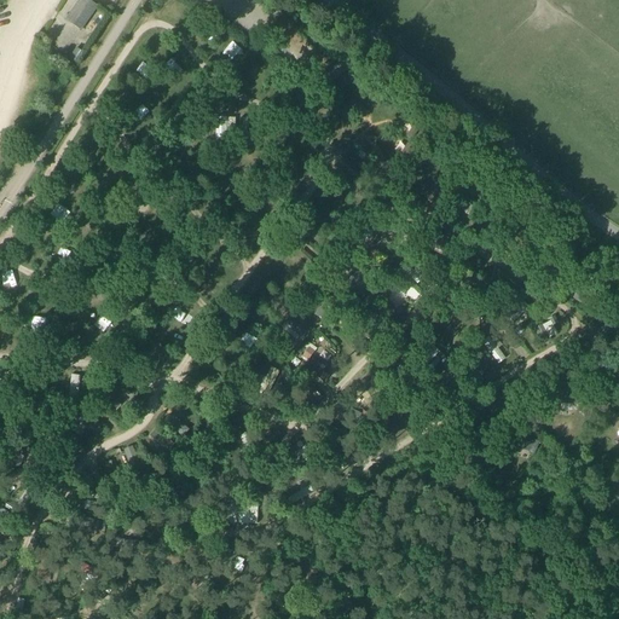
[(98,6),(88,0),(79,0),(65,19),(81,32),(98,6)]
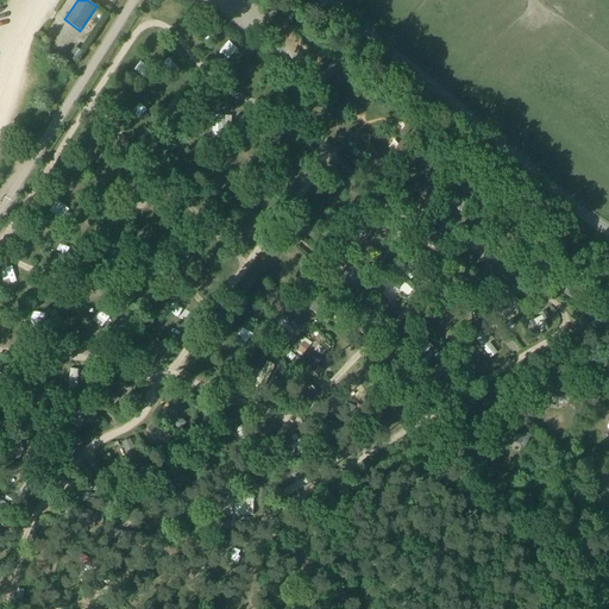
[(213,44),(220,49),(227,39),(220,35),(213,44)]
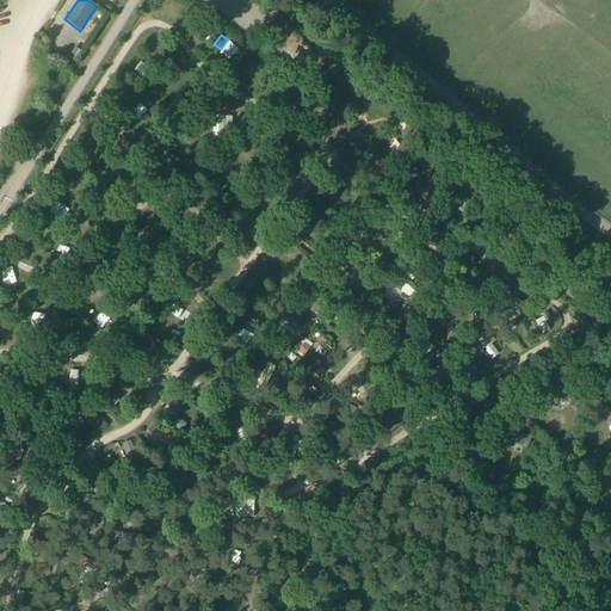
[(82,53),(74,48),(68,57),(76,62),(82,53)]
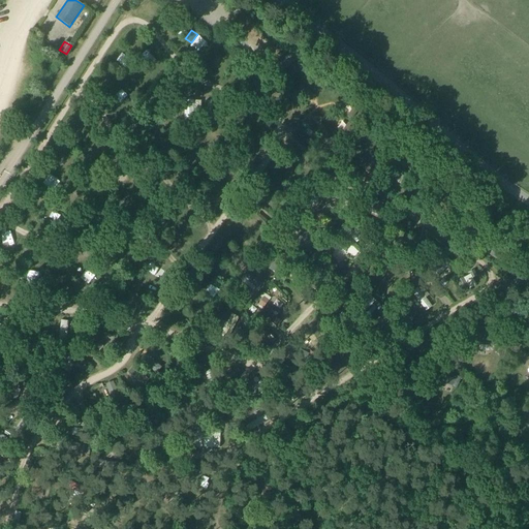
[(236,63),(231,71),(238,74),(242,67),(236,63)]
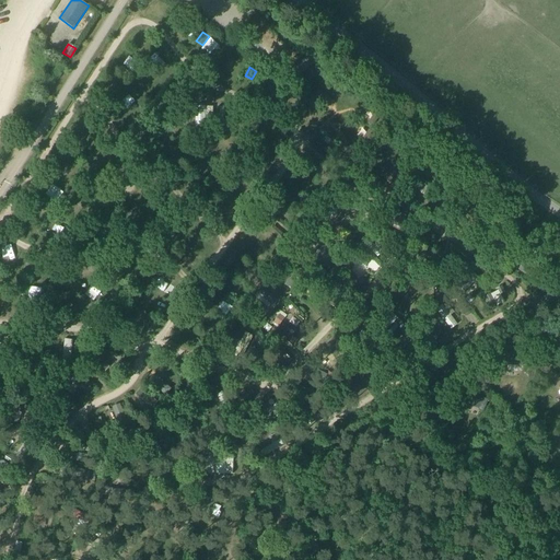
[(328,97),(319,91),(314,97),(323,104),(328,97)]
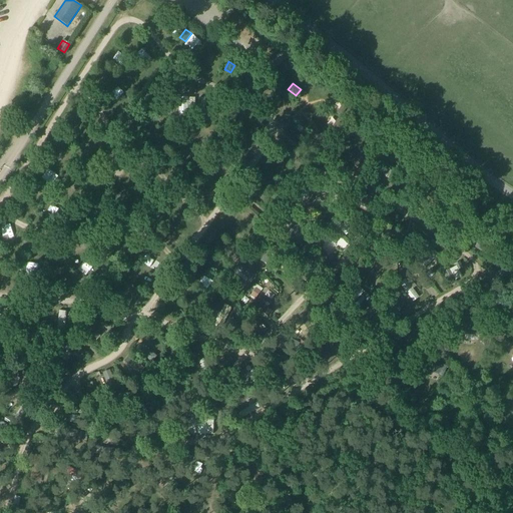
[(281,92),(278,97),(288,102),(291,98),(281,92)]
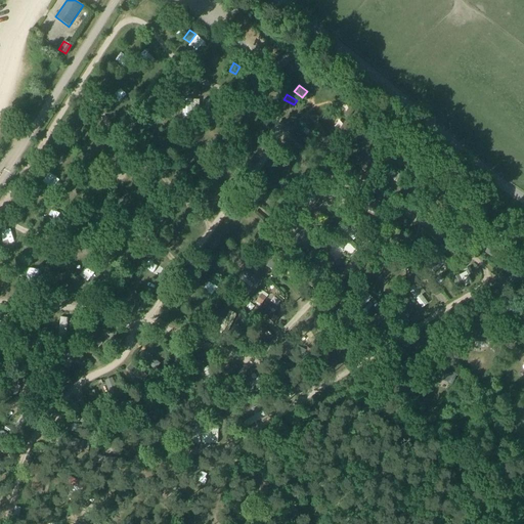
[(376,122),(348,168),(349,169),(353,171),(372,185),(398,142),(392,137),(381,126),(376,122)]
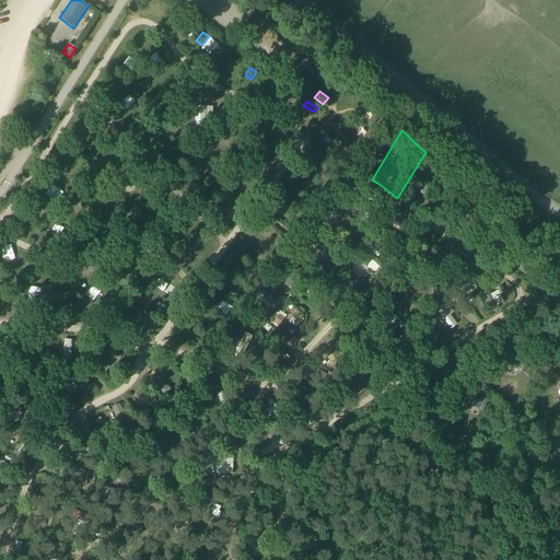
[(82,166),(77,173),(86,181),(91,174),(82,166)]
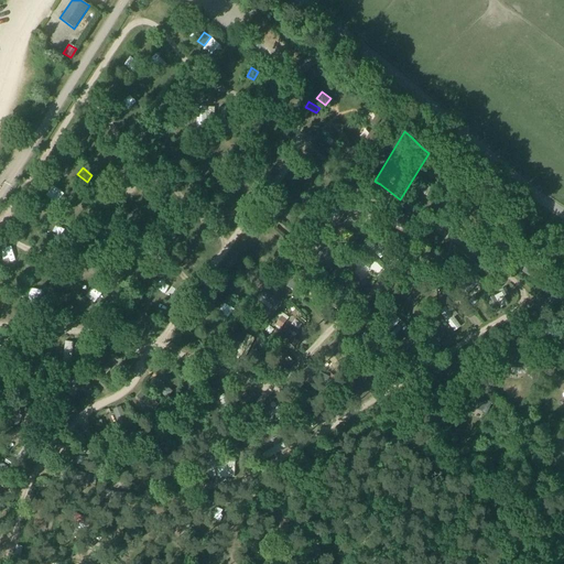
[(422,234),(393,271),(424,286),(455,246),(443,237),(442,236),(440,235),(437,234),(436,232),(434,232),(432,232),(430,232),(427,232),(426,232),(424,234),(422,234)]
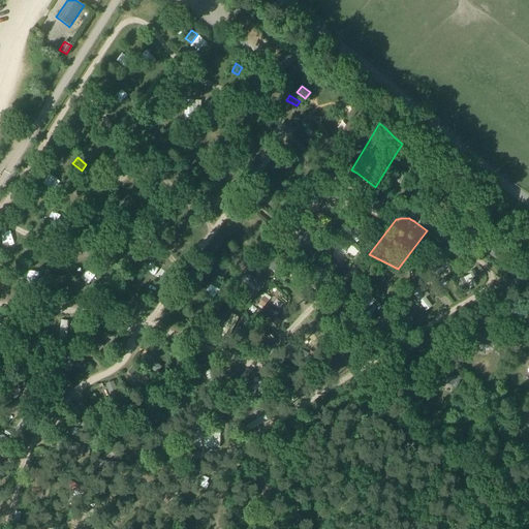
[(274,236),(274,241),(278,243),(287,247),(292,250),(316,261),(332,229),(324,228),(290,225),(280,219),(274,227),(274,236)]
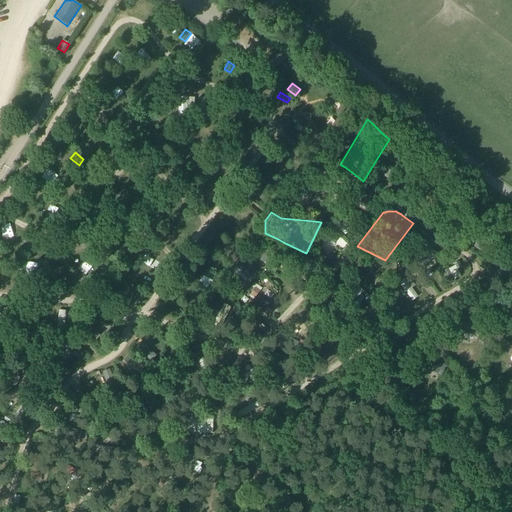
[(481,217),(460,248),(463,250),(466,253),(469,256),(472,259),(475,262),(484,269),(508,234),(504,232),(481,217)]
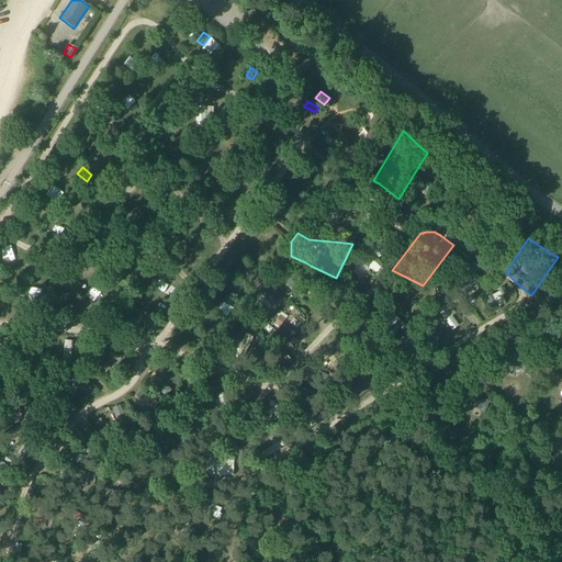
[(352,244),(336,278),(359,296),(382,276),(385,271),(373,258),(362,249),(352,244)]
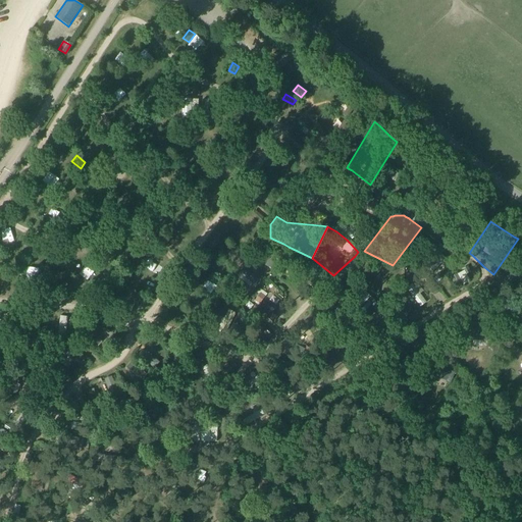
[(421,227),(393,265),(405,271),(407,263),(416,265),(421,269),(445,244),(441,242),(435,238),(421,227)]
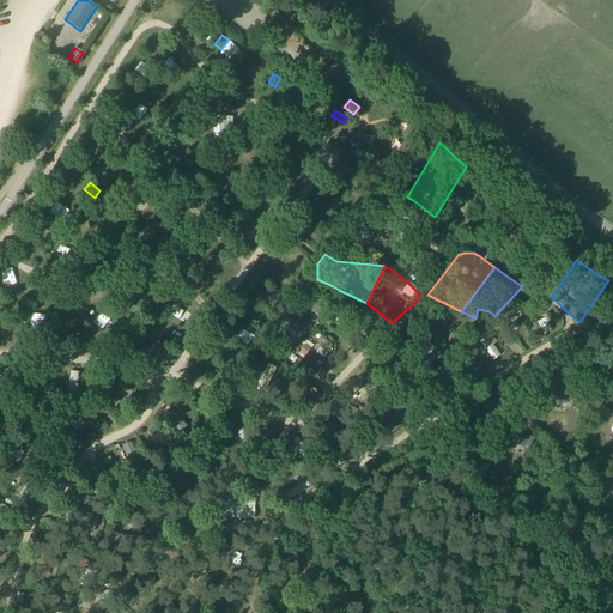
[(283,286),(287,280),(277,271),(272,278),(283,286)]
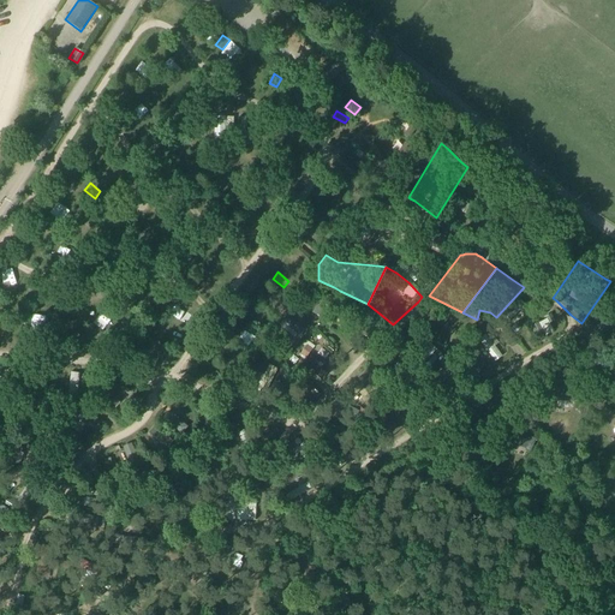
[(323,282),(300,315),(311,329),(318,329),(329,339),(344,358),(348,366),(364,352),(340,328),(334,287),(323,282)]
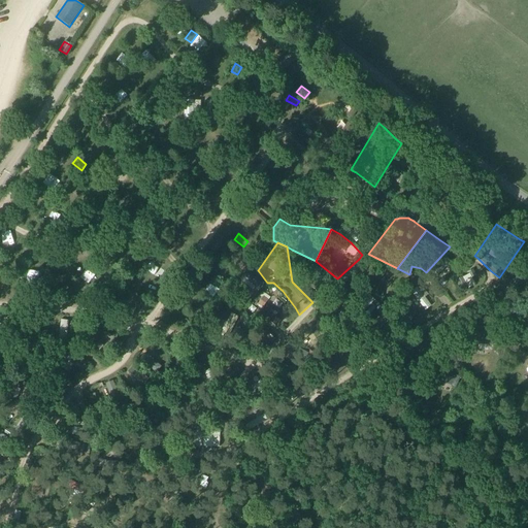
[(292,250),(287,246),(292,282),(312,302),(337,278),(316,261),(292,250)]
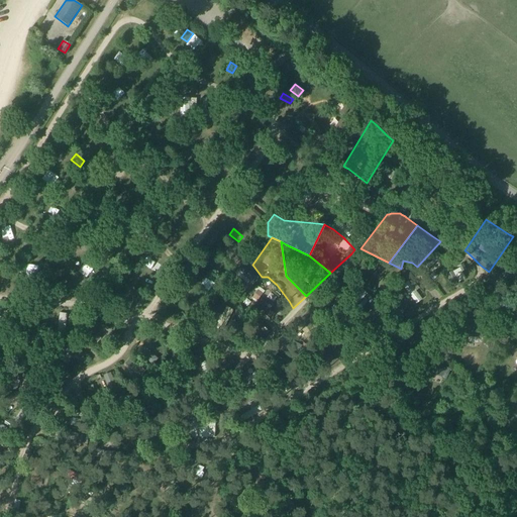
[(440,241),(417,267),(430,279),(454,250),(451,248),(444,243),(441,241),(440,241)]
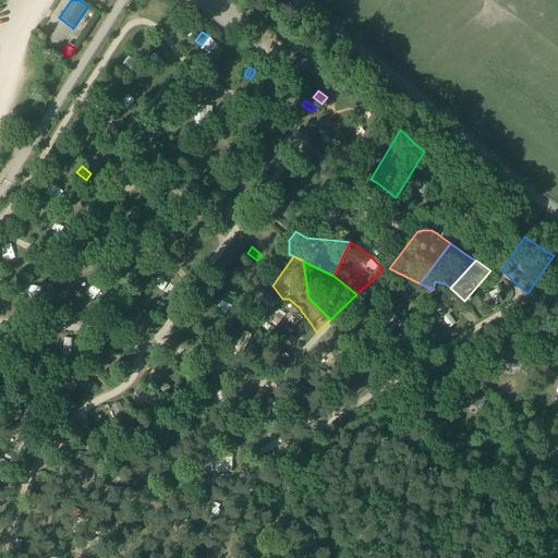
[(237,270),(251,279),(255,271),(242,263),(237,270)]
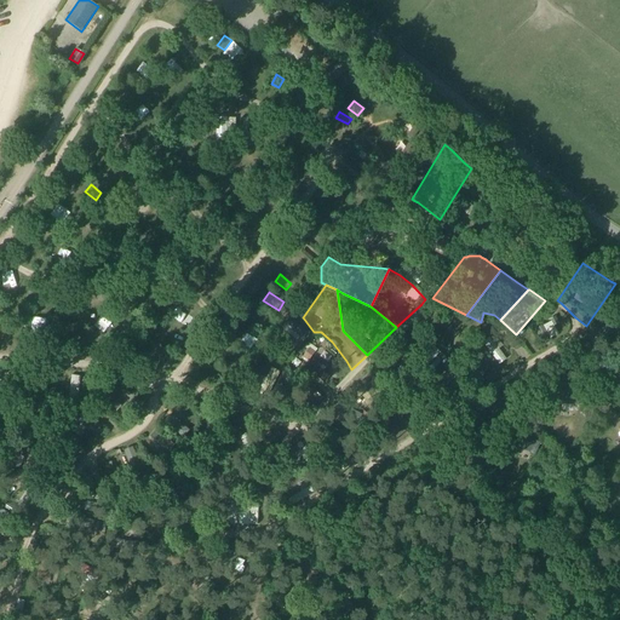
[(174,314),(181,305),(172,298),(165,306),(174,314)]
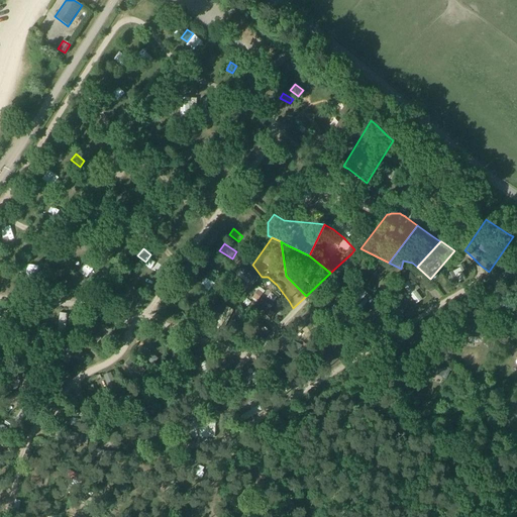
[(355,255),(337,275),(359,273),(365,274),(371,283),(375,292),(381,301),(400,287),(401,270),(401,269),(389,263),(360,248),(355,255)]
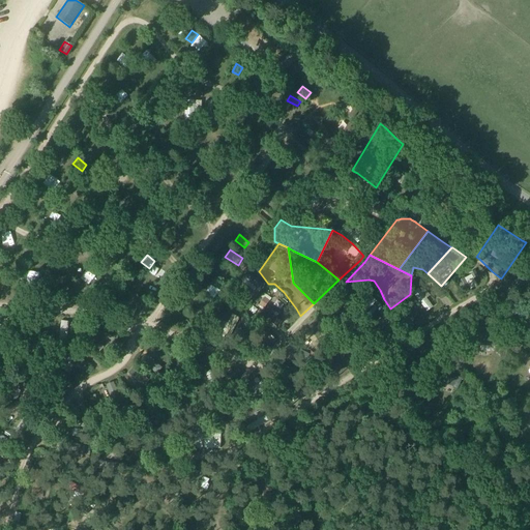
[(466,257),(441,286),(455,307),(462,303),(480,293),(481,292),(482,291),(483,290),(484,289),(486,287),(487,286),(487,284),(488,283),(488,281),(488,280),(488,277),(487,275),(487,274),(486,272),(486,271),(484,270),(483,268),(482,267),(481,266),(479,265),(466,257)]
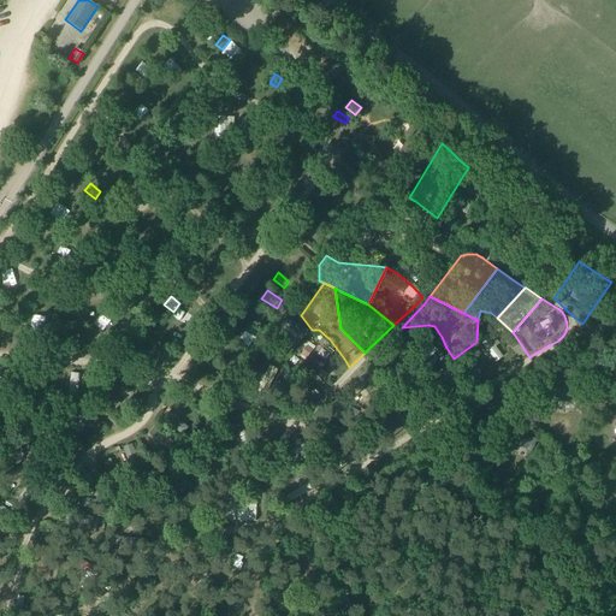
[(292,302),(261,344),(268,349),(284,362),(312,330),(301,315),(292,302)]
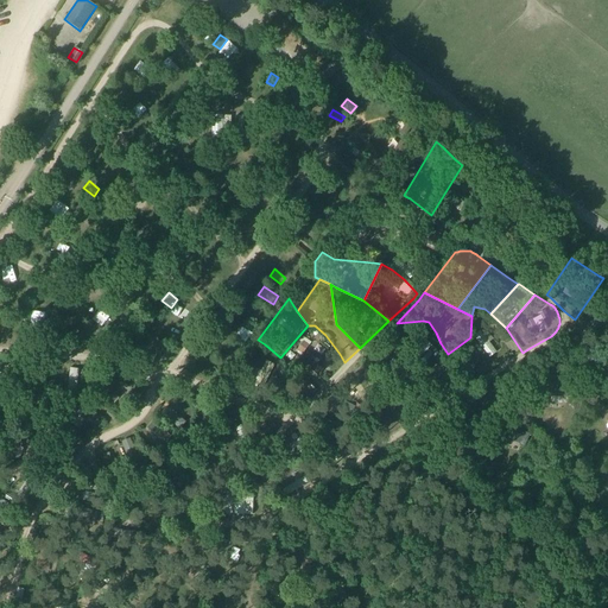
[(248,308),(259,317),(263,312),(253,303),(248,308)]
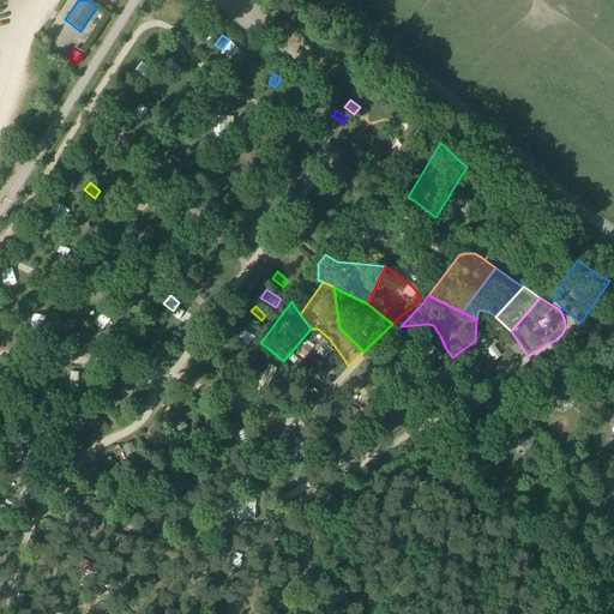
[(85,309),(85,323),(98,323),(98,311),(85,309)]
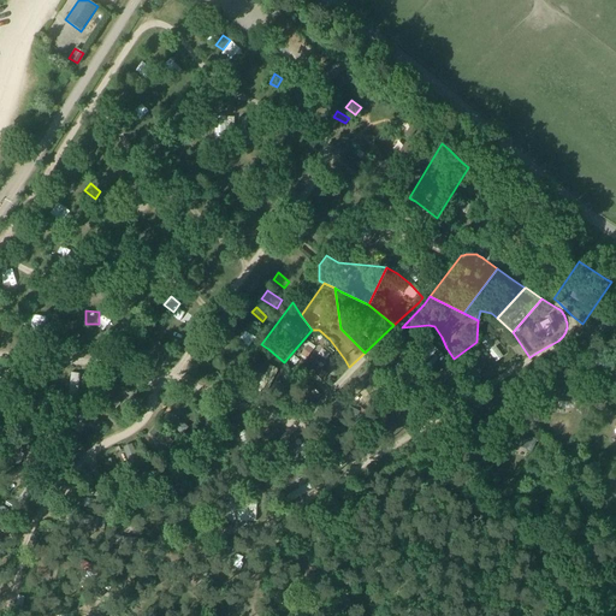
[(478,321),(477,342),(502,373),(529,357),(513,332),(497,318),(491,313),(480,311),(478,320),(478,321)]
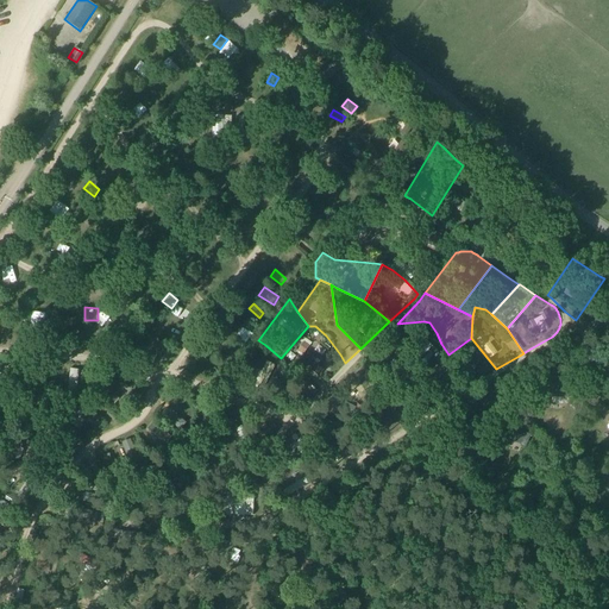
[(38,322),(39,309),(25,309),(25,322),(38,322)]
